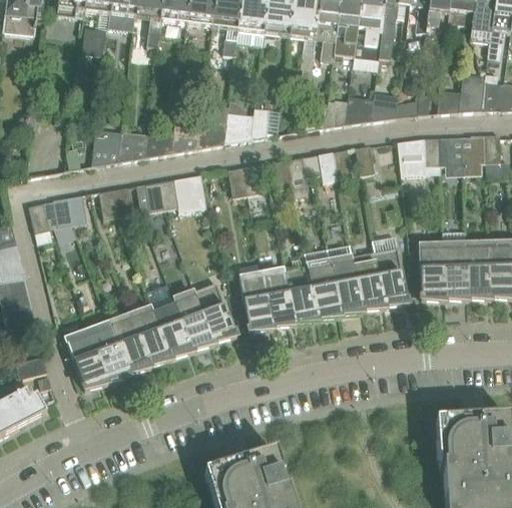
[(5,15),(3,32),(35,35),(37,18),(42,18),(44,0),(6,0),(6,3),(5,15)]
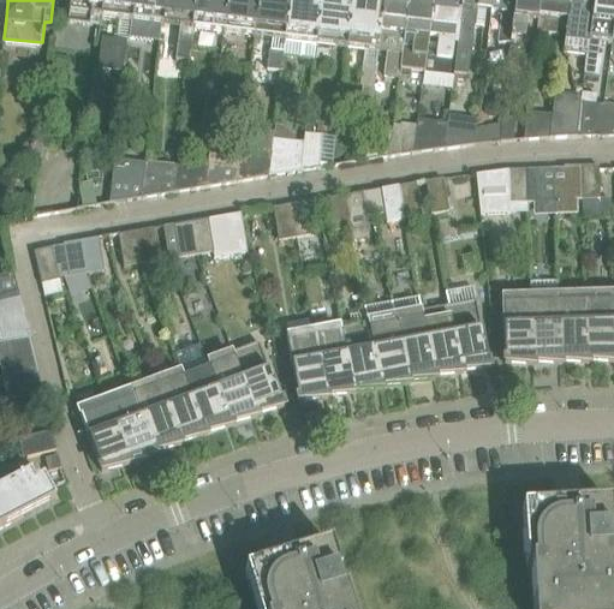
[(99,23),(100,16),(101,0),(71,0),(69,19),(99,23)]
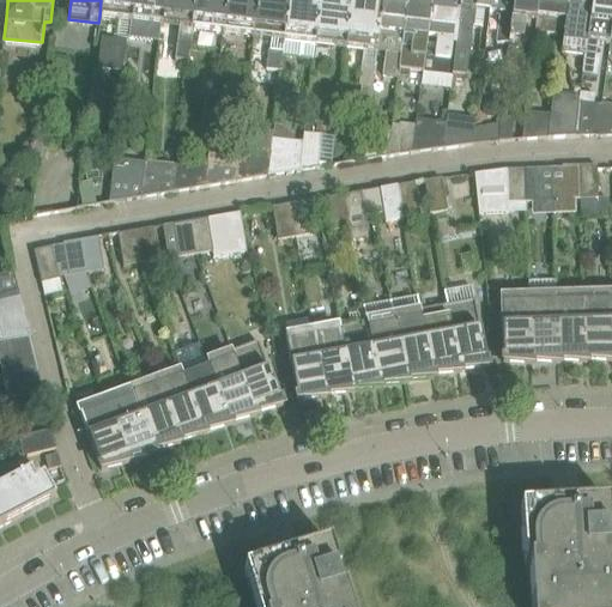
[(129,19),(132,0),(101,0),(100,16),(119,18),(116,42),(103,40),(101,65),(125,68),(129,19)]
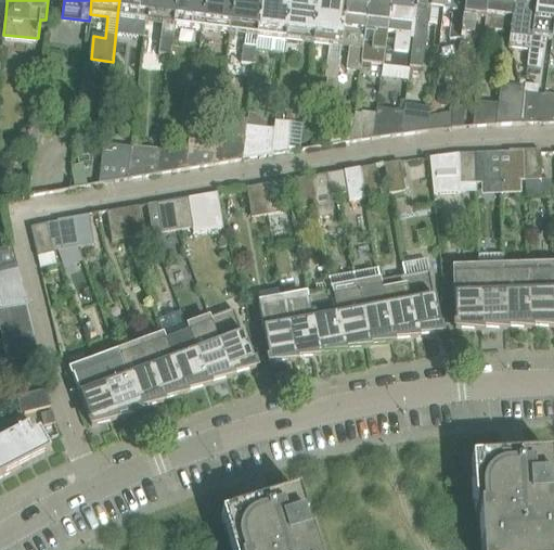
[(119,0),(117,17),(145,21),(147,0),(119,0)]
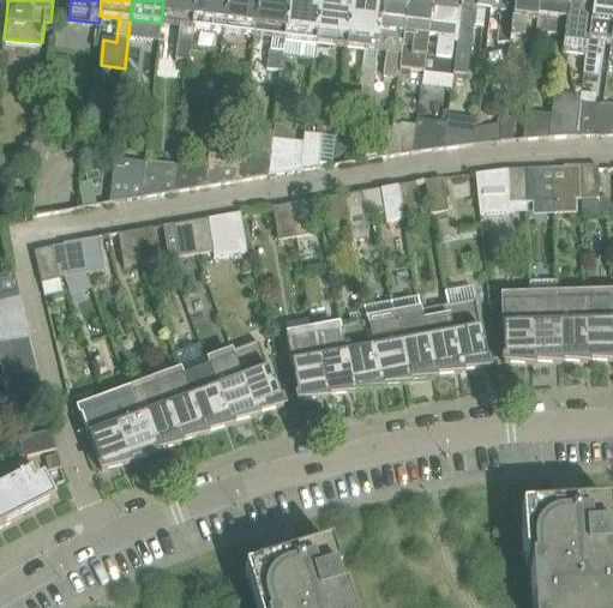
[(163,0),(161,23),(179,25),(176,55),(188,56),(192,26),(194,0),(163,0)]
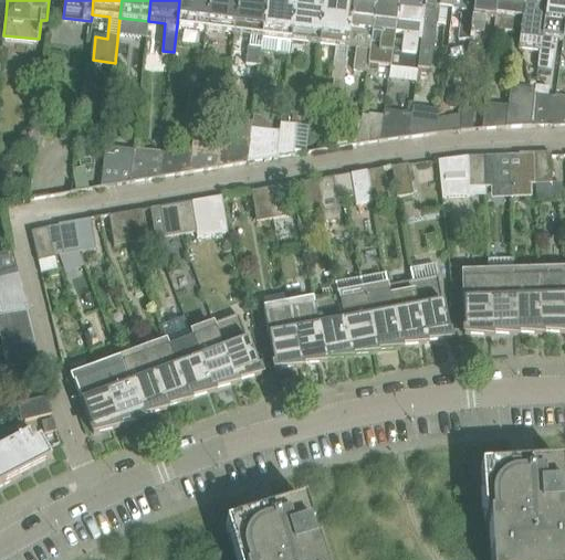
[(179,0),(177,24),(206,29),(209,0),(179,0)]
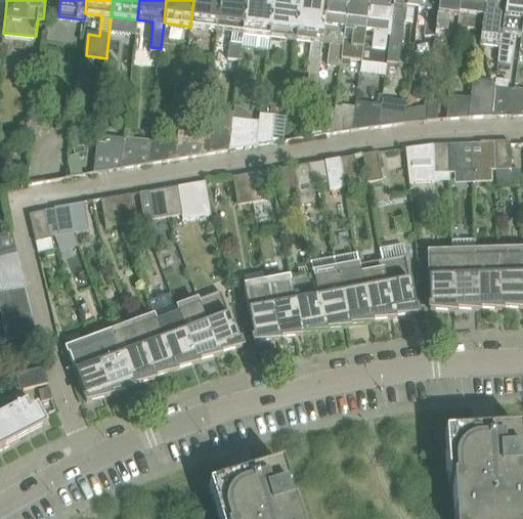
[(193,0),(190,27),(216,30),(219,0),(193,0)]
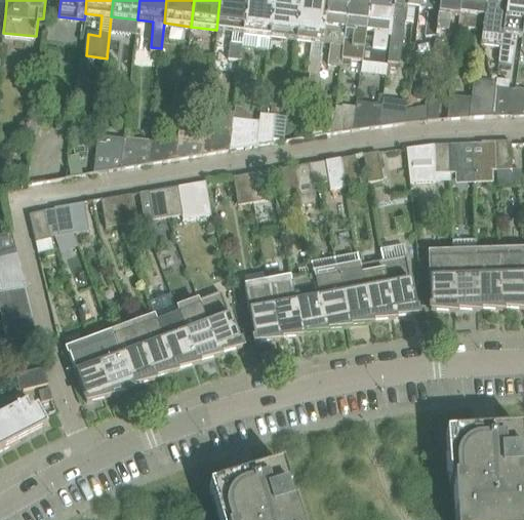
[(219,0),(216,30),(232,31),(229,55),(240,57),(243,33),(246,0),(219,0)]
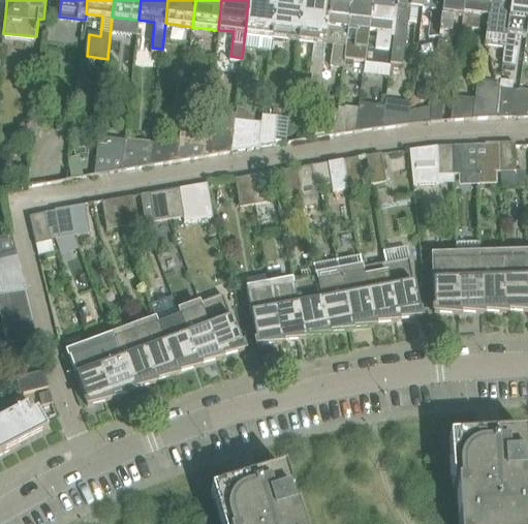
[(248,0),(245,33),(261,35),(259,47),(270,48),(272,36),(276,0),(248,0)]
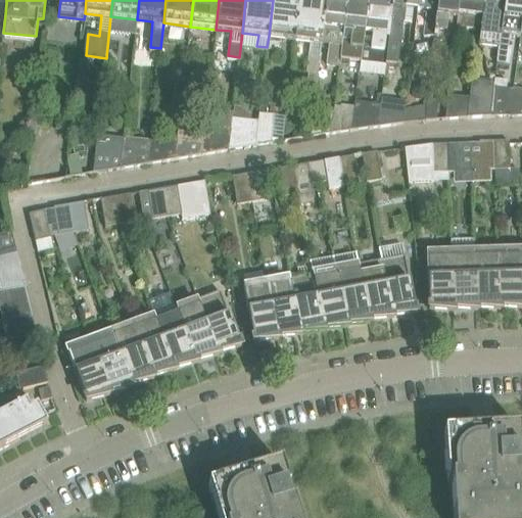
[(273,0),(269,36),(294,39),(298,0),(273,0)]
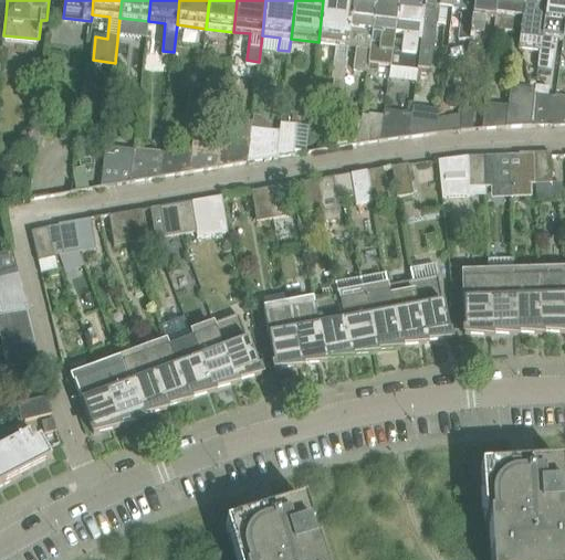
[(323,0),(318,42),(337,44),(333,75),(334,75),(332,97),(341,98),(347,44),(352,0),(323,0)]
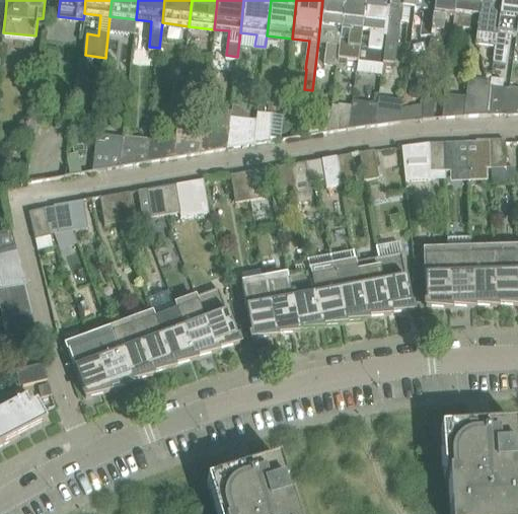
[(322,0),(318,41),(326,42),(324,61),(337,63),(337,61),(344,0),(322,0)]
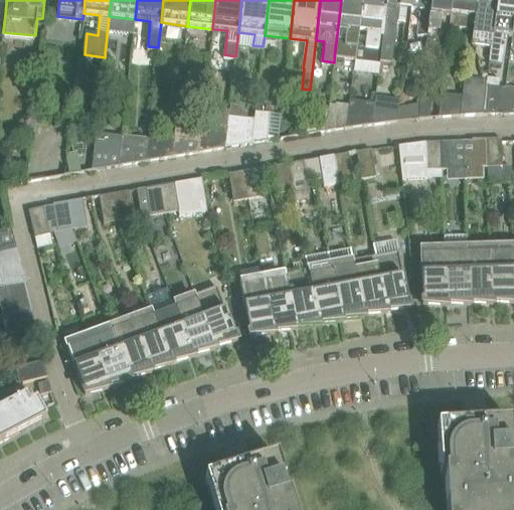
[(341,0),(334,60),(343,61),(344,56),(356,57),(362,0),(341,0)]
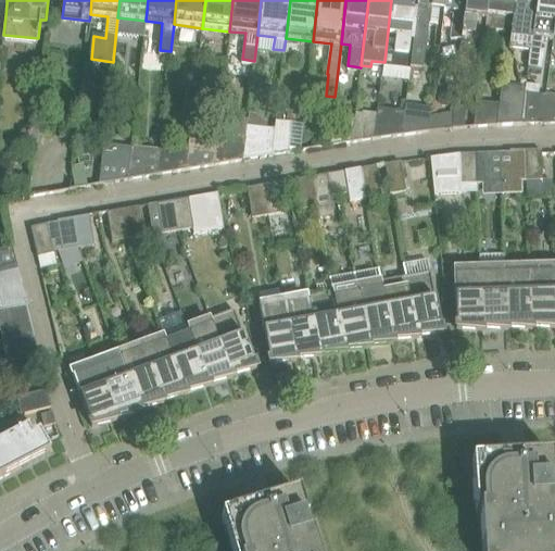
[(385,62),(382,74),(408,77),(411,65),(406,65),(415,0),(391,0),(385,62)]
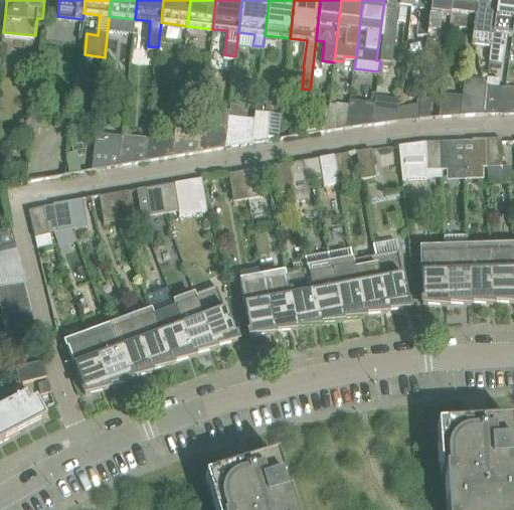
[(386,0),(386,4),(380,60),(391,61),(396,20),(405,21),(407,5),(411,6),(412,0),(386,0)]
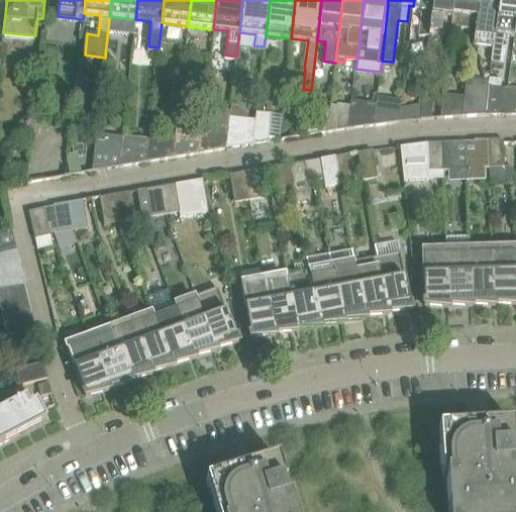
[(414,0),(413,6),(423,7),(420,33),(424,33),(430,34),(433,0),(414,0)]
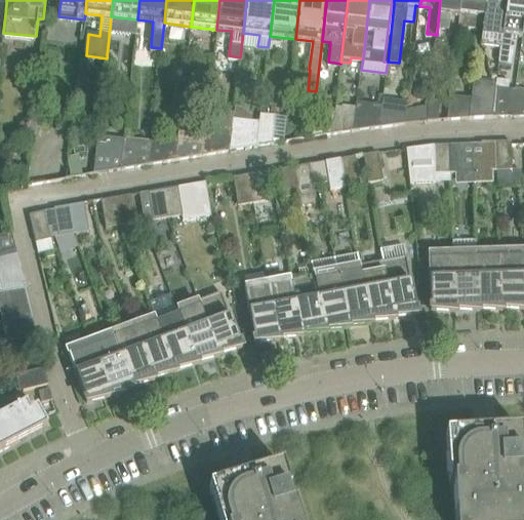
[(440,0),(437,35),(436,38),(446,39),(446,38),(455,39),(456,35),(459,0),(440,0)]
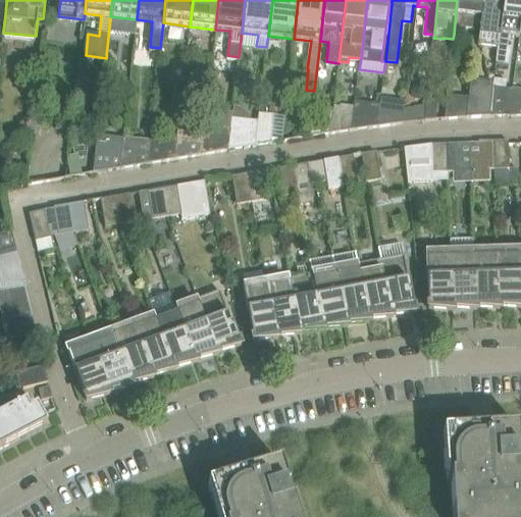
[(457,0),(454,35),(464,36),(466,26),(474,28),(476,13),(479,13),(480,0),(457,0)]
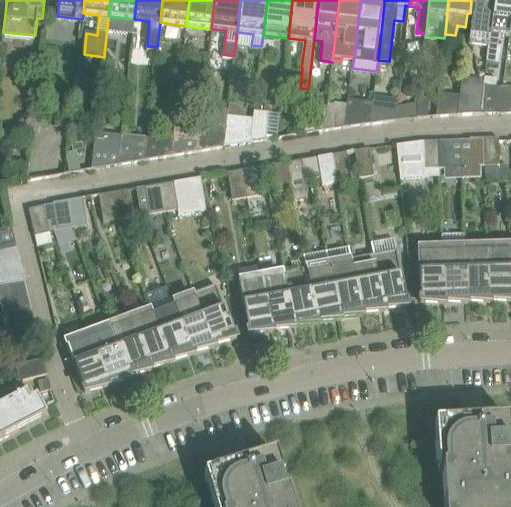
[(483,41),(489,42),(494,0),(471,0),(470,13),(472,14),(469,40),(483,41)]
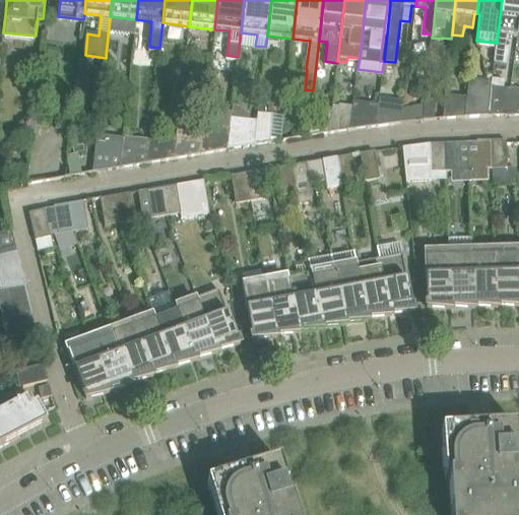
[(502,0),(497,43),(495,58),(507,61),(510,44),(505,43),(507,30),(518,31),(518,0),(502,0)]
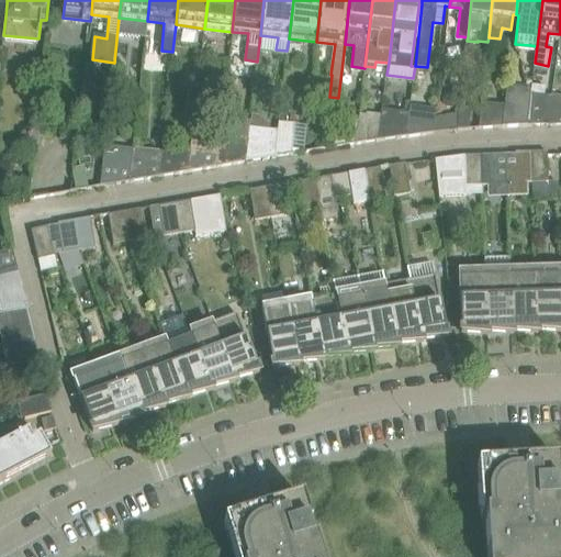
[(535,57),(522,55),(523,73),(526,76),(531,77),(535,57)]
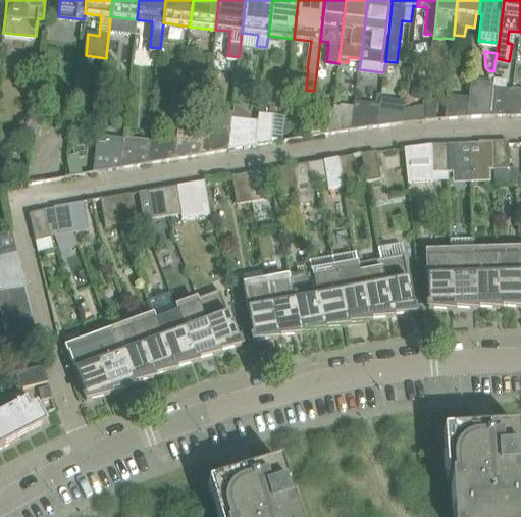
[(492,81),(492,84),(507,85),(508,76),(493,75),(492,81)]
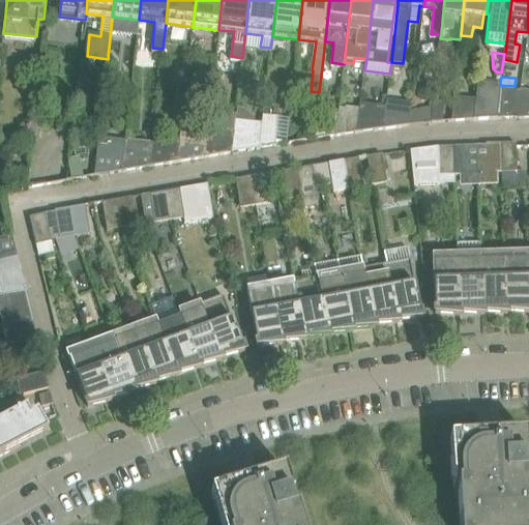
[(478,79),(476,96),(474,116),(497,115),(500,85),(500,82),(478,79)]
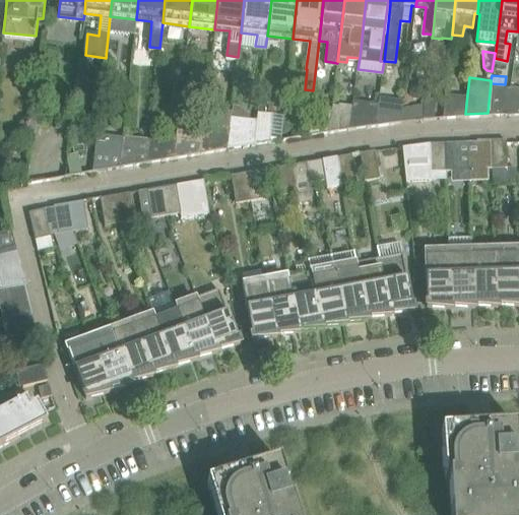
[(410,85),(410,91),(414,97),(419,97),(425,92),(426,87),(422,82),(415,81),(410,85)]
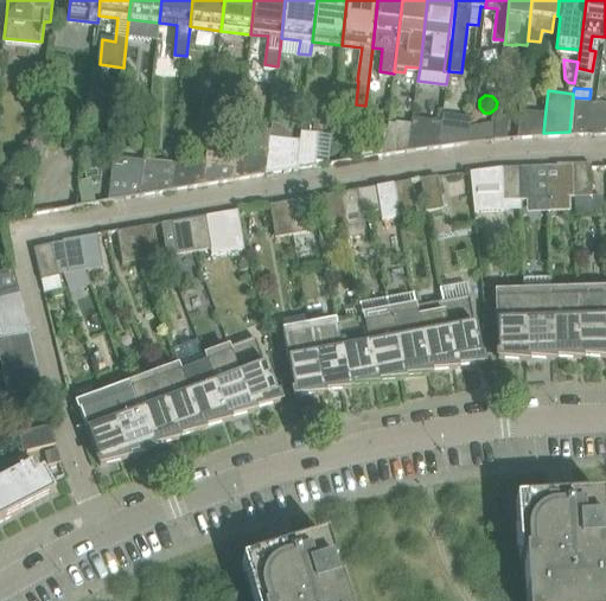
[(573,97),(569,132),(592,132),(593,115),(594,115),(597,100),(589,98),(573,97)]
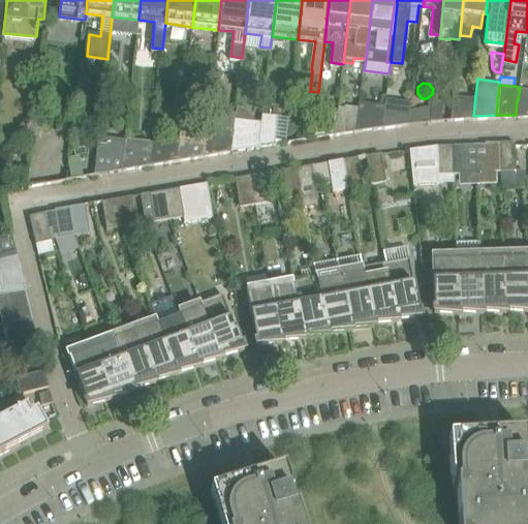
[(516,115),(527,114),(527,86),(520,86),(520,87),(518,100),(517,100),(516,115)]
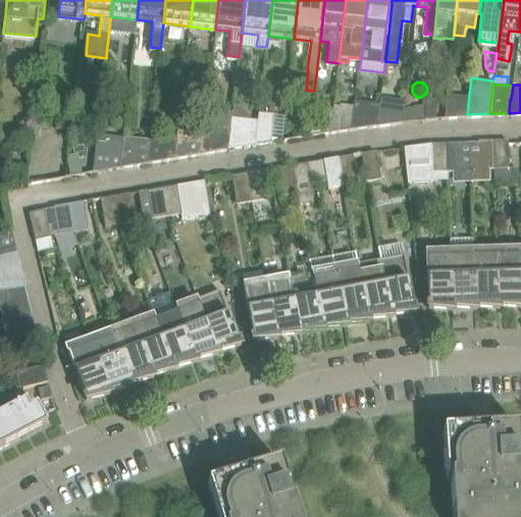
[(426,103),(424,118),(435,117),(438,93),(427,91),(426,103)]
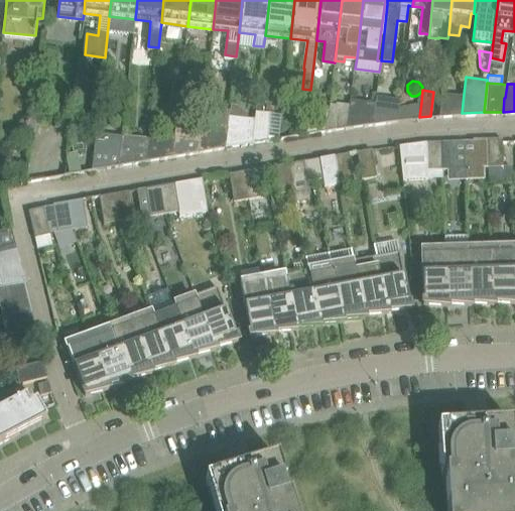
[(464,94),(441,92),(439,115),(462,113),(464,94)]
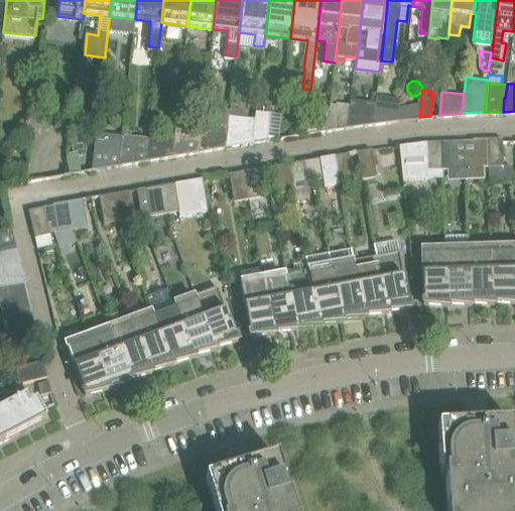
[(375,98),(375,99),(372,123),(398,119),(400,106),(401,96),(376,93),(375,98)]
